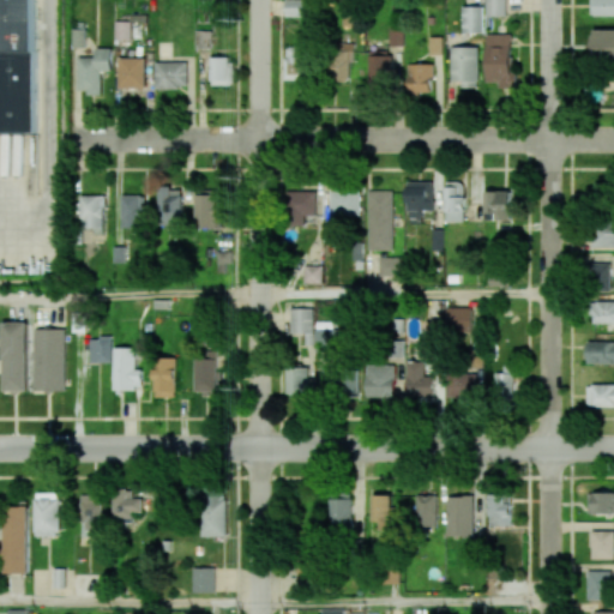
[(284,0),(286,17),(308,16),(307,0),(284,0)]
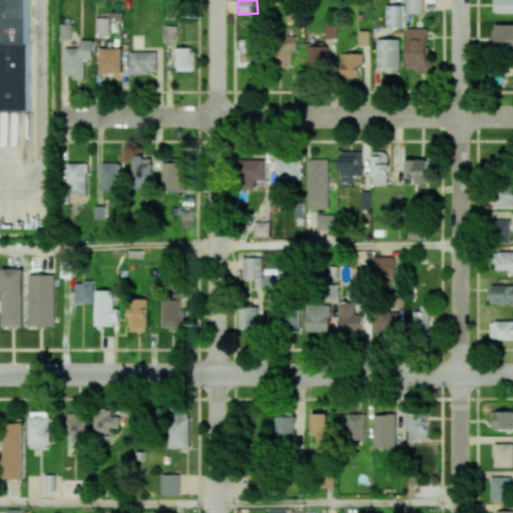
[(406,0),(407,13),(423,13),(422,0),(406,0)]
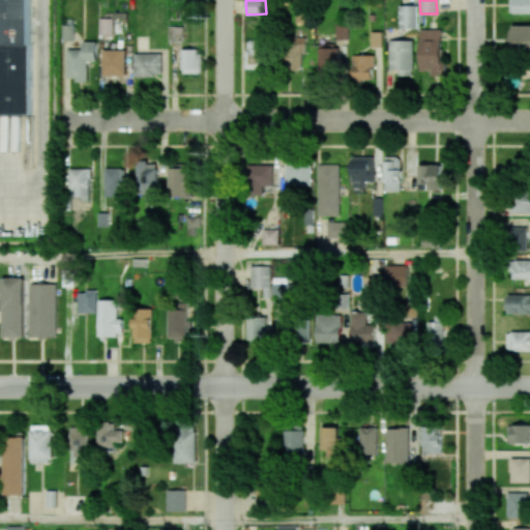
[(529,0),(512,0),(512,13),(529,13),(529,0)]
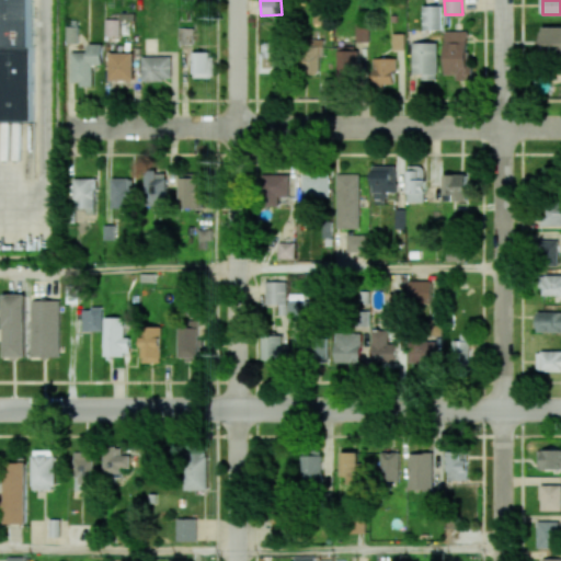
[(442,6),(423,7),(423,30),(442,30),(442,6)]
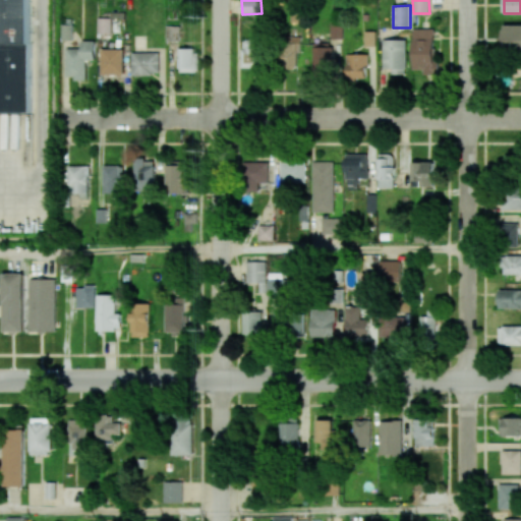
[(98,34),(111,34),(112,18),(98,17),(98,34)]
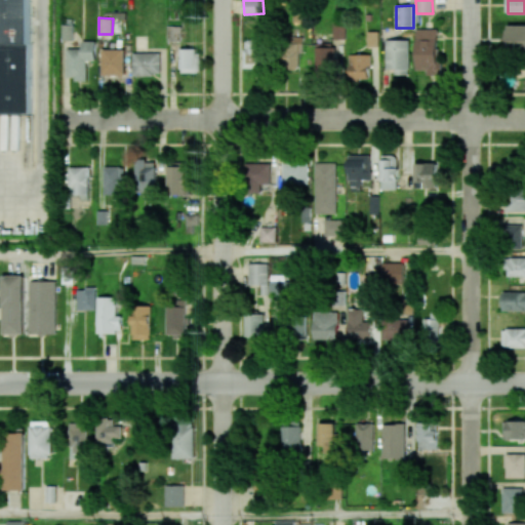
[(333,39),(346,39),(345,22),(332,22),(333,39)]
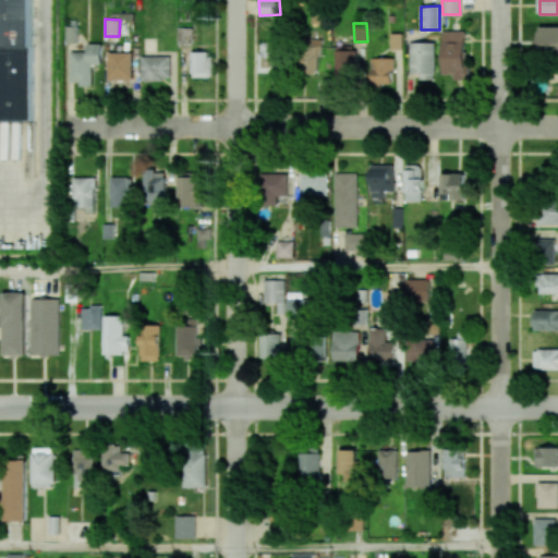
[(77,27),(65,26),(65,43),(76,43),(77,27)]
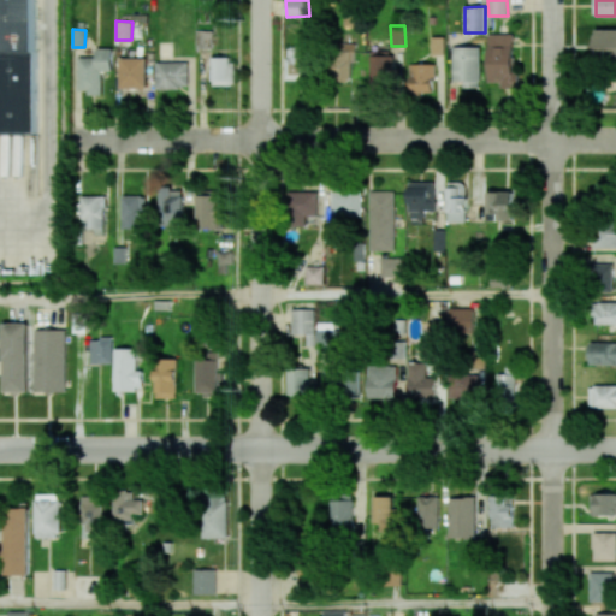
[(615,29),(597,29),(596,61),(615,61),(615,29)]
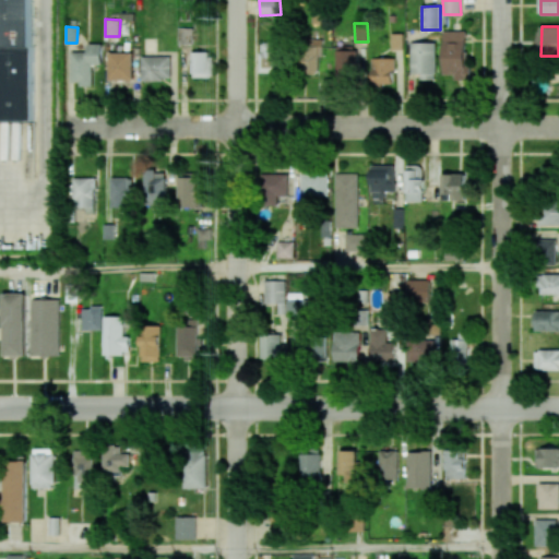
[(466,31),(443,31),(443,74),(454,74),(454,80),(471,80),(471,66),(466,66),(466,31)]
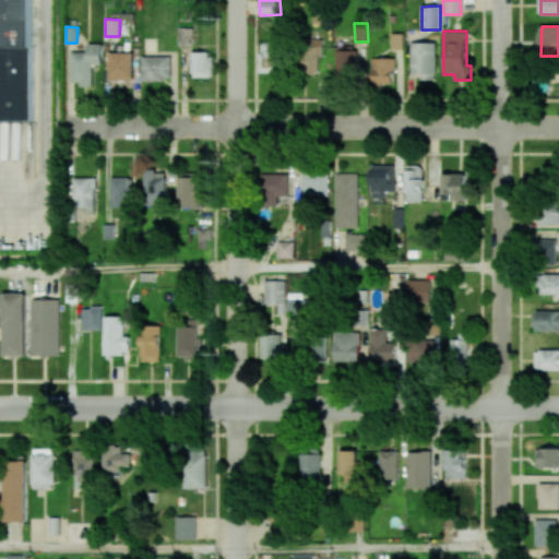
[(320,39),(301,39),(300,74),(320,74),(320,39)]
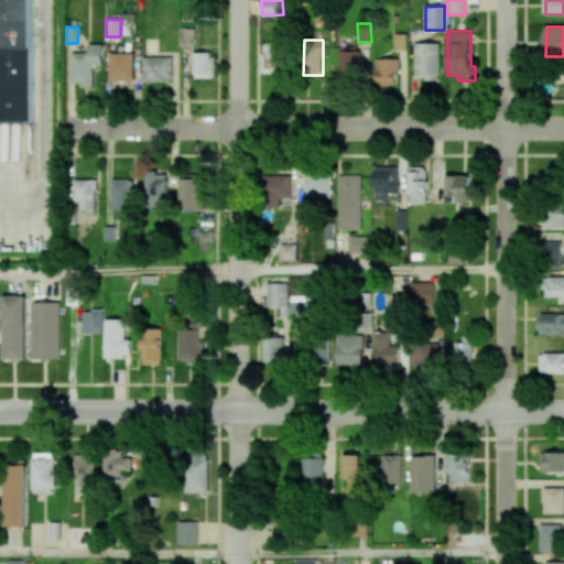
[(282,74),(283,43),(263,43),(262,73),(282,74)]
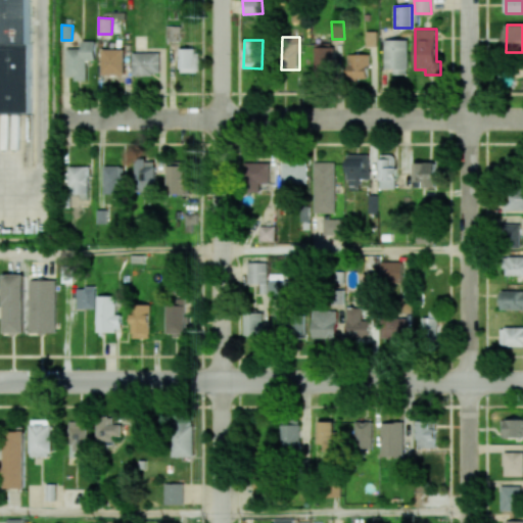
[(408,40),(385,40),(385,69),(393,69),(393,75),(408,75),(408,40)]
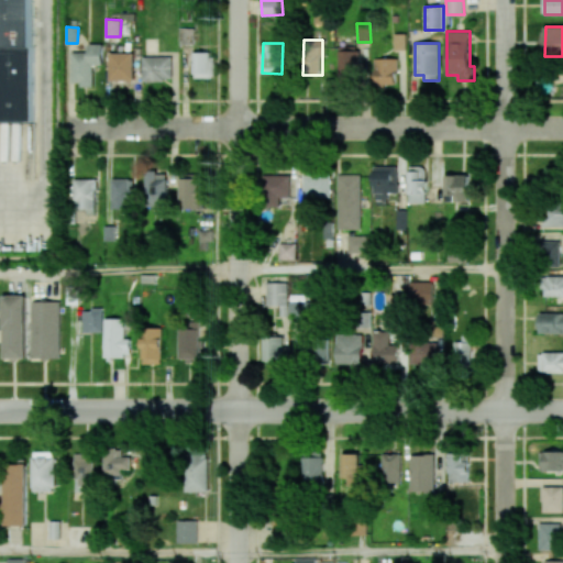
[(102,65),(102,44),(87,44),(88,52),(72,52),(72,86),(94,85),(94,65),(102,65)]
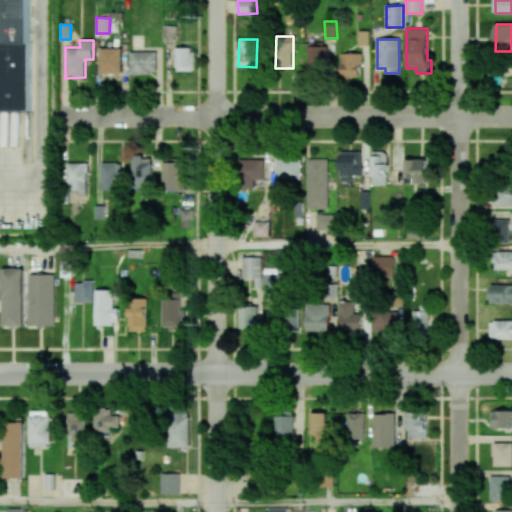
[(327,43),(308,43),(307,75),(326,75),(327,43)]
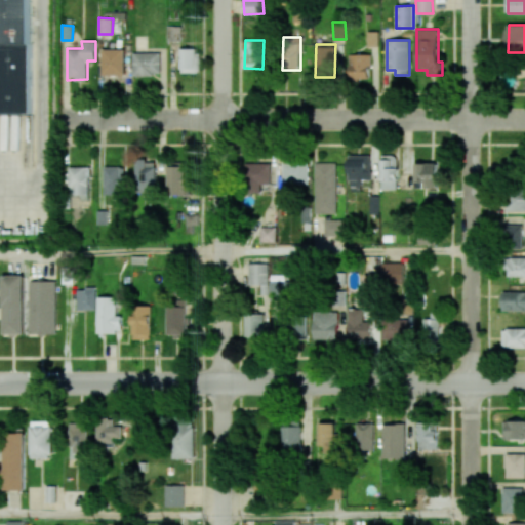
[(198,48),(179,49),(179,73),(198,73),(198,48)]
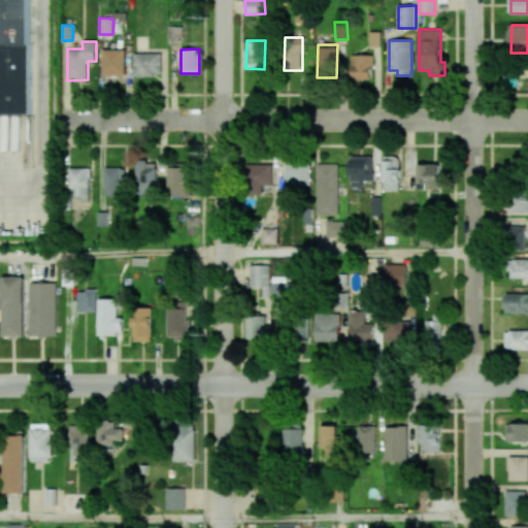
[(126,75),(126,50),(103,50),(103,75),(126,75)]
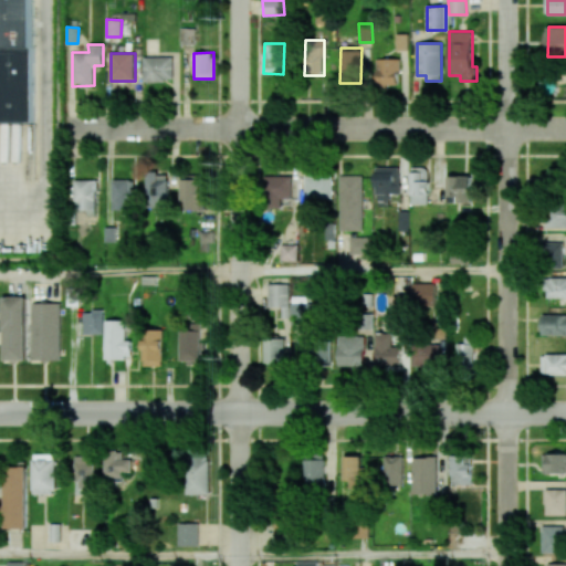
[(173,58),(143,58),(143,81),(173,81),(173,58)]
